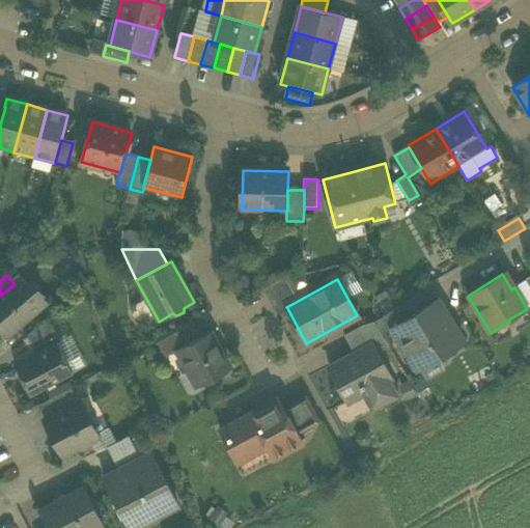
[(263,292),(276,314),(287,308),(286,307),(298,301),(286,280),(280,282),(263,292)]
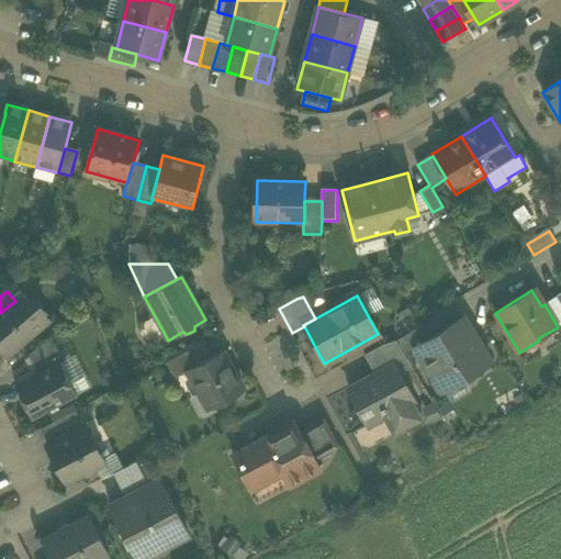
[(0,349),(7,358),(49,322),(43,314),(43,309),(37,302),(32,301),(22,309),(15,301),(0,313),(0,349)]
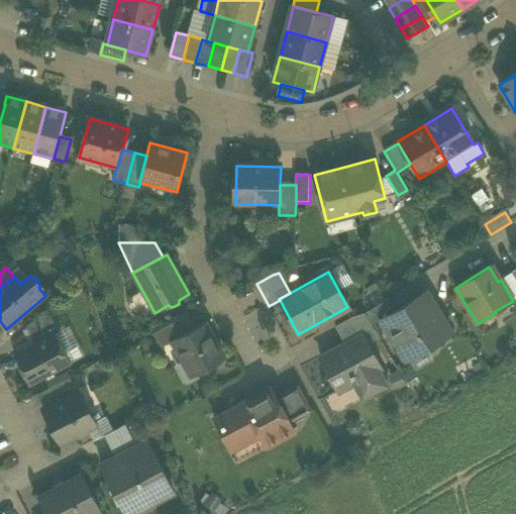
[(383,321),(407,362),(427,349),(431,350),(437,347),(438,343),(451,334),(441,318),(438,320),(423,296),(396,312),(383,320),(383,321)]
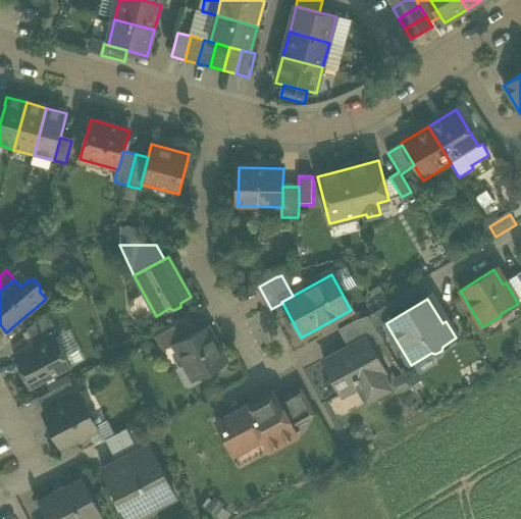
[(393,303),(368,318),(376,331),(386,324),(386,323),(400,315),(393,303)]
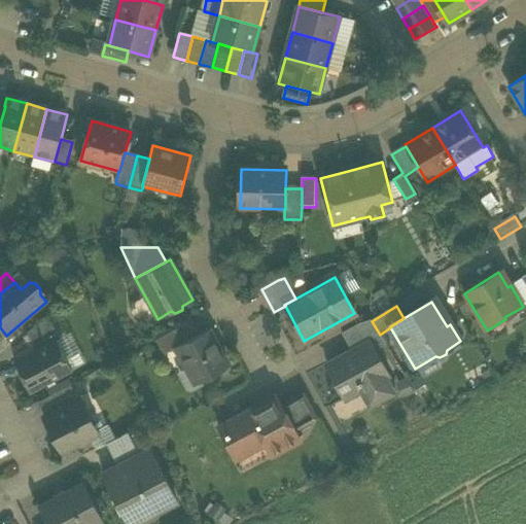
[(26,337),(34,352),(57,341),(45,319),(26,337)]
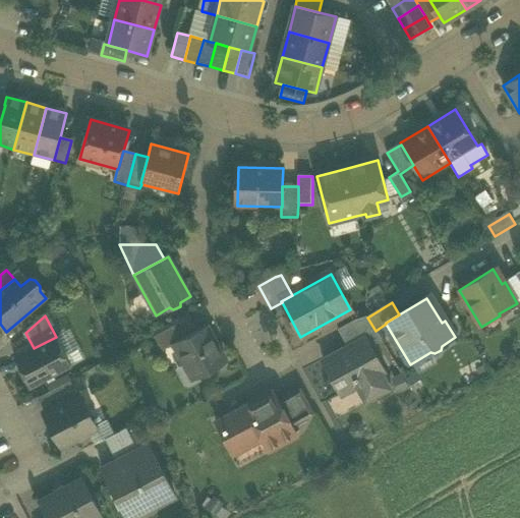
[(155,338),(163,352),(175,346),(174,344),(197,332),(190,318),(155,338)]
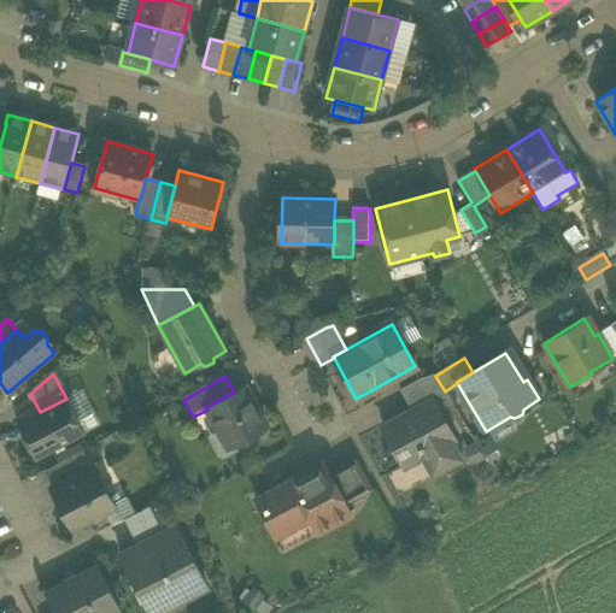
[(452,405),(445,392),(435,376),(422,379),(400,392),(412,412),(434,401),(439,412),(452,405)]
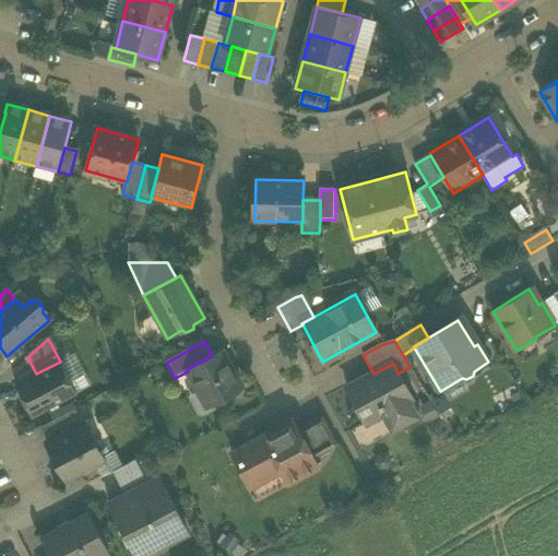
[(205,390),(214,406),(244,390),(222,351),(212,356),(187,369),(188,371),(199,392),(205,390)]
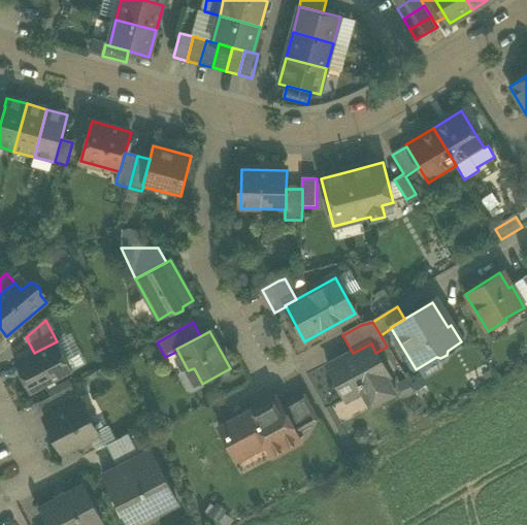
[(24,385),(30,397),(43,391),(42,389),(73,372),(57,341),(34,353),(14,363),(25,384),(24,385)]
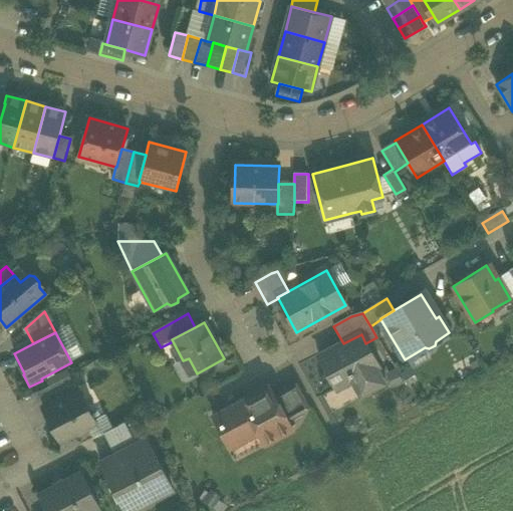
[(353,382),(361,398),(385,385),(376,370),(379,368),(365,343),(361,334),(343,343),(344,346),(319,359),(337,392),(353,382)]
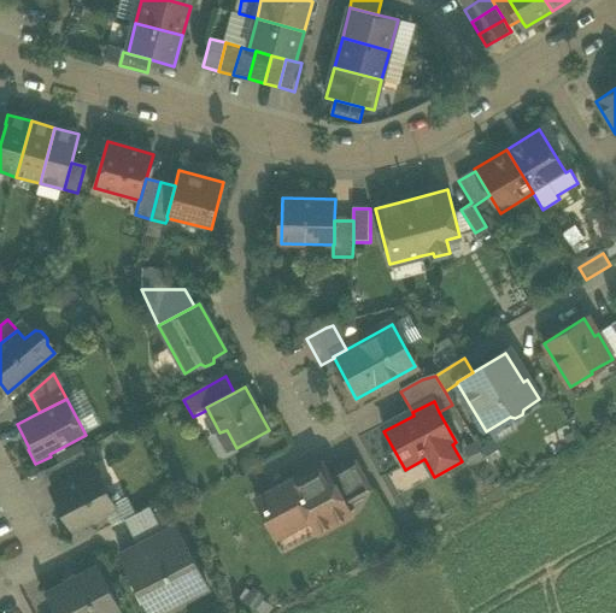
[(229,452),(236,448),(227,430),(220,432),(229,452)]
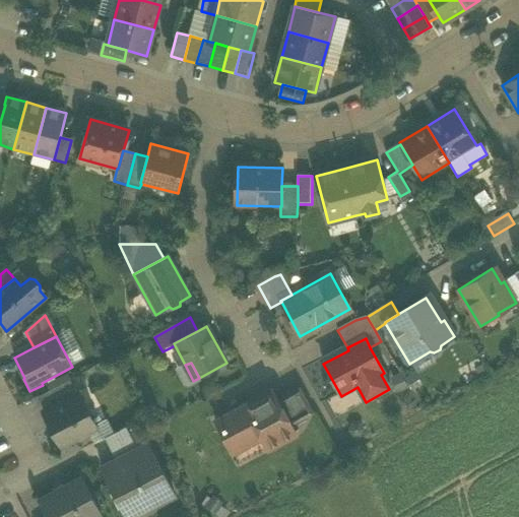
[(39,398),(46,412),(78,395),(71,381),(39,398)]
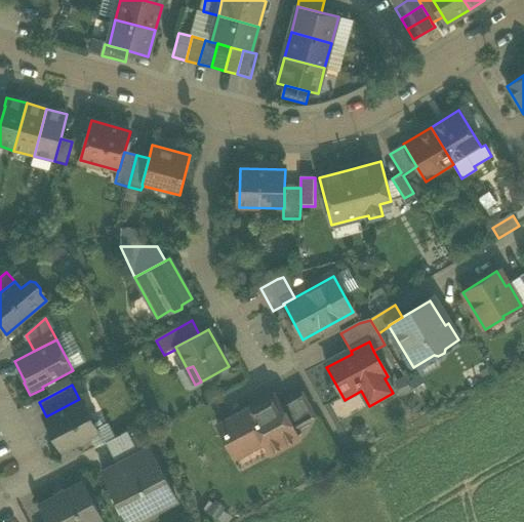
[(281,405),(294,430),(315,418),(303,394),(281,405)]
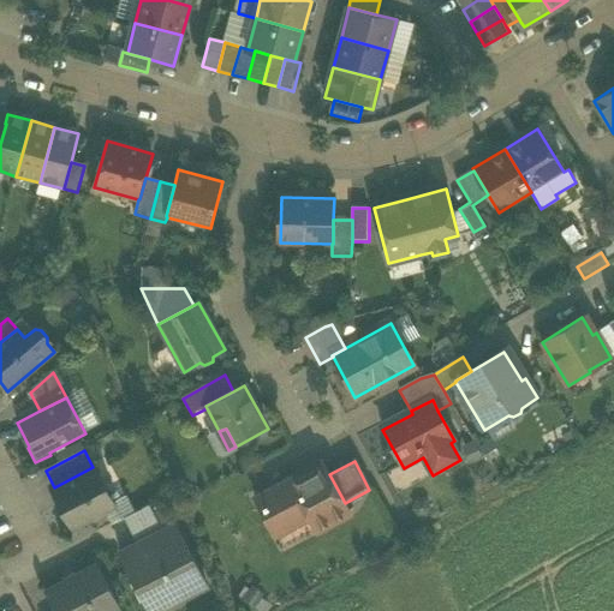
[(310,520),(317,532),(351,514),(345,503),(329,474),(323,463),(261,497),(276,526),(305,511),(310,520)]
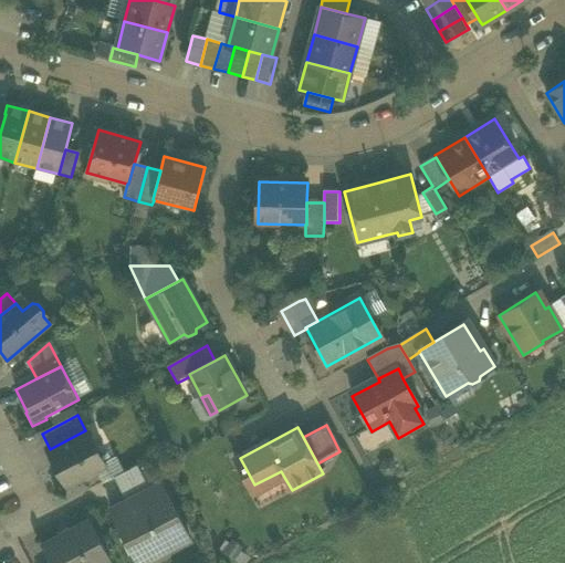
[(96,473),(97,472),(106,468),(105,465),(86,430),(85,430),(50,449),(48,450),(67,489),(86,479),(89,481),(97,477),(96,473)]
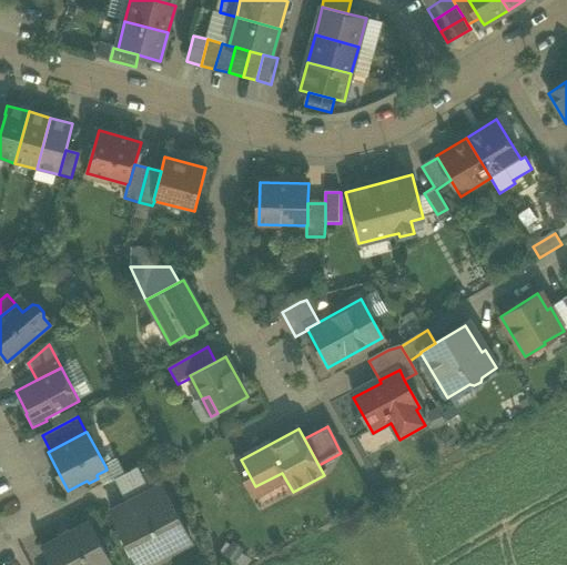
[(117,460),(105,466),(107,470),(98,474),(104,486),(115,481),(124,475),(117,460)]
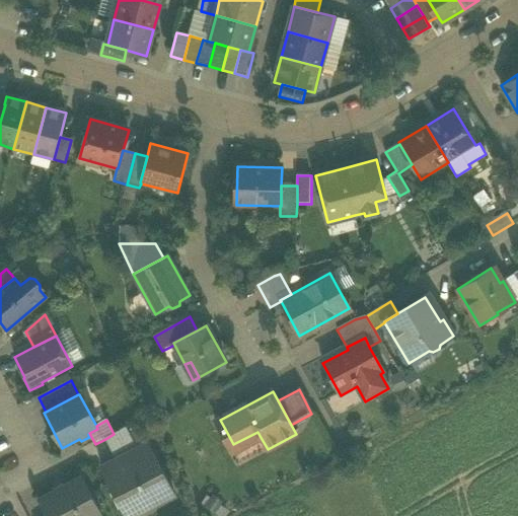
[(116,459),(117,461),(138,450),(137,447),(127,428),(114,434),(105,439),(116,459)]
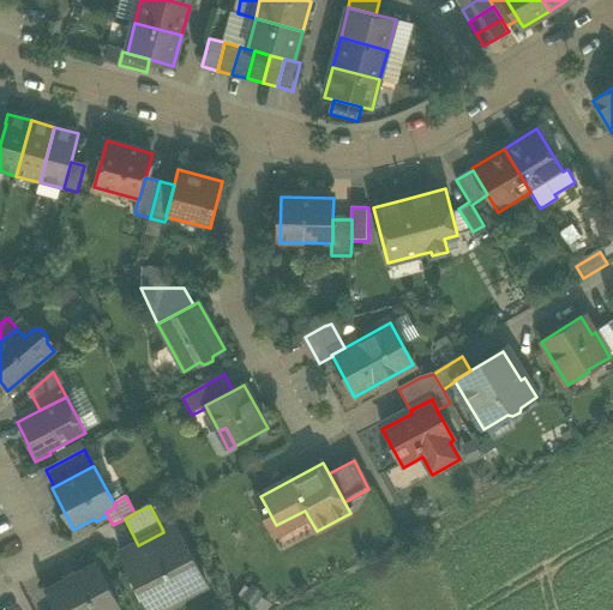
[(276,538),(310,519),(305,511),(276,525),(271,529),(276,538)]
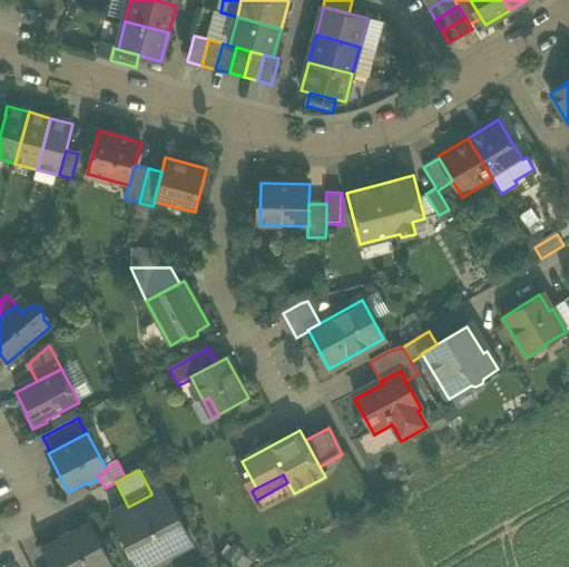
[(151,495),(166,494),(193,545),(168,558),(165,551),(141,564),(118,518),(128,507),(127,505),(109,514),(136,566),(160,566),(173,560),(172,559),(195,546),(164,485),(150,491),(151,495)]
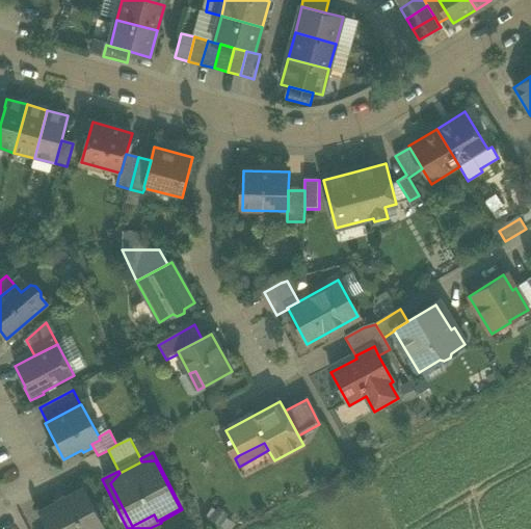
[(141,461),(120,473),(110,483),(155,460),(141,461)]
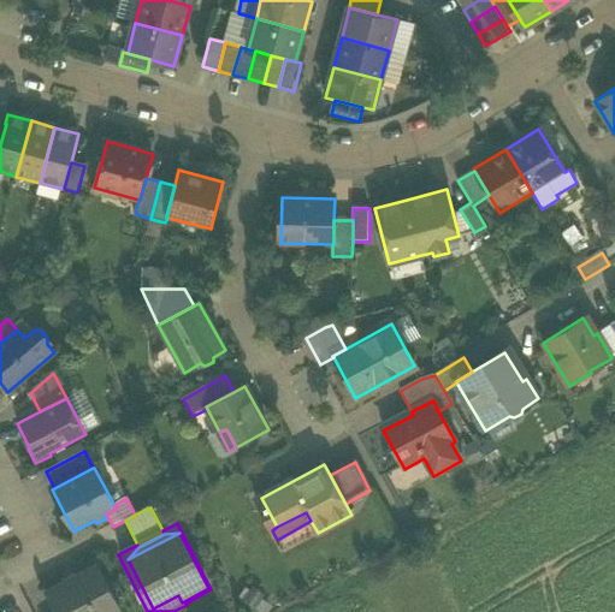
[(128,559),(153,608),(178,595),(182,602),(208,588),(179,533),(128,559)]
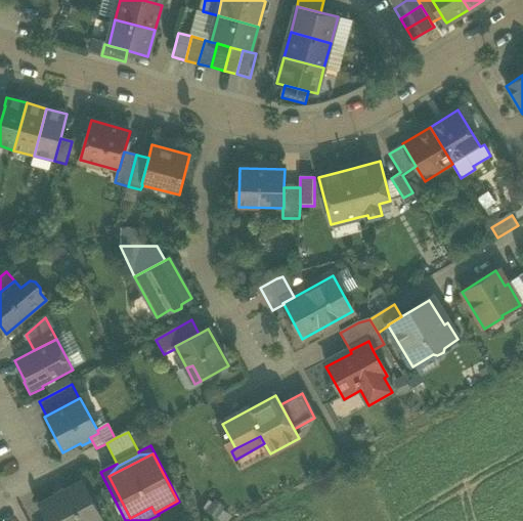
[(99,520),(102,519),(83,482),(39,506),(47,520),(99,520)]
